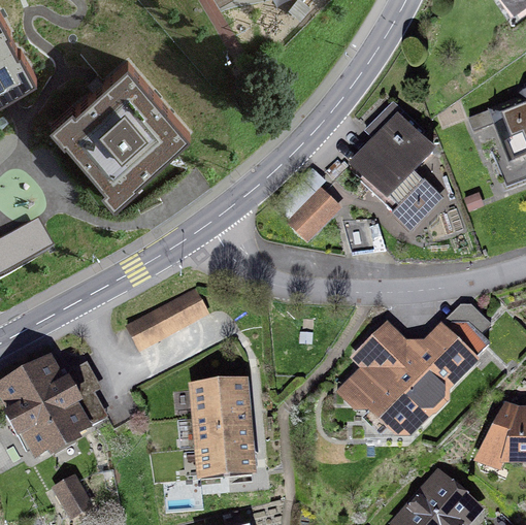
[(516,0),(523,9),(525,7),(525,0),(516,0)]
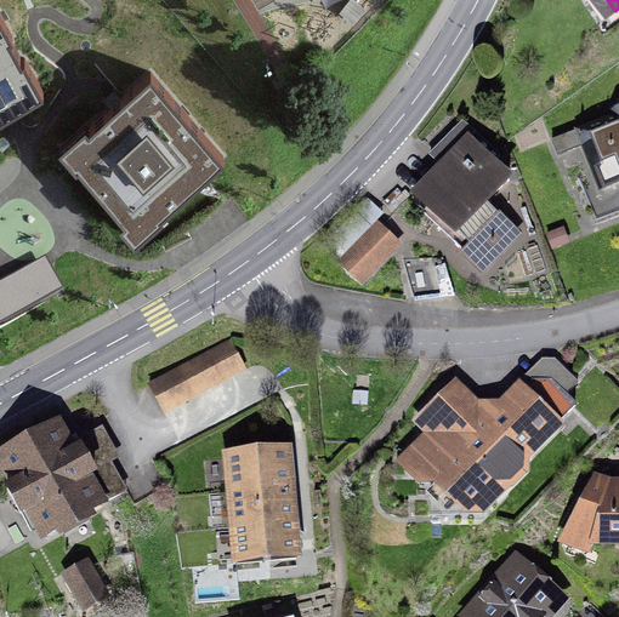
[(0,113),(43,90),(0,16),(0,113)]
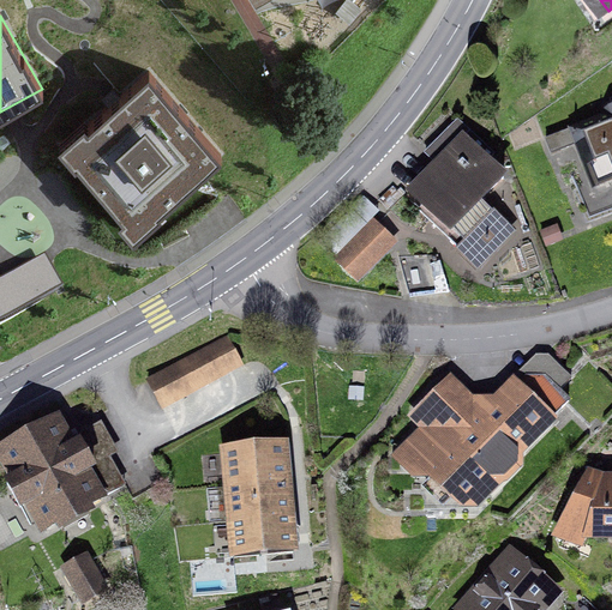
[(220,148),(148,67),(87,121),(82,116),(57,139),(73,158),(75,156),(123,210),(119,213),(131,227),(220,148)]
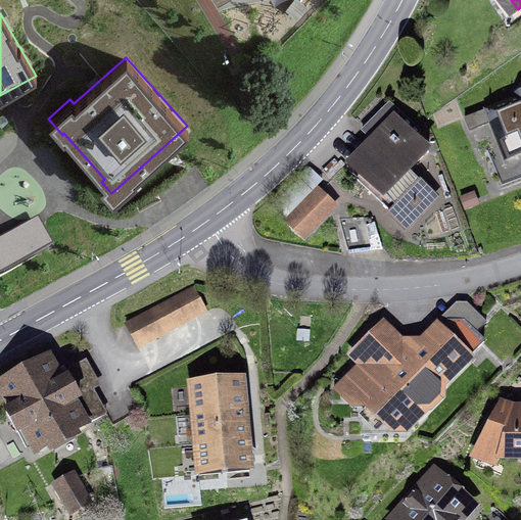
[(520,160),(520,94),(484,109),(508,167),(520,160)]
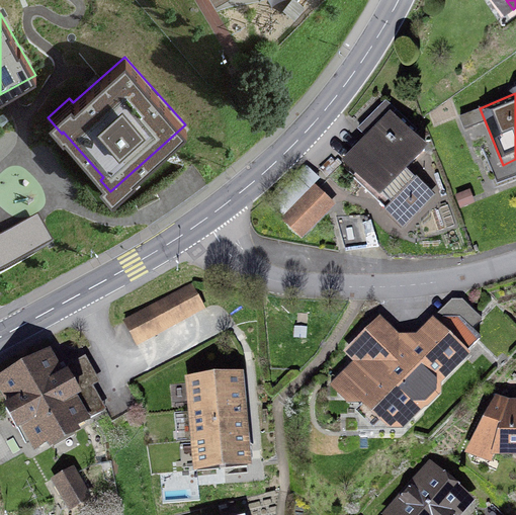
[(432,154),(380,103),(356,129),(363,135),(343,155),(389,198),(432,154)]
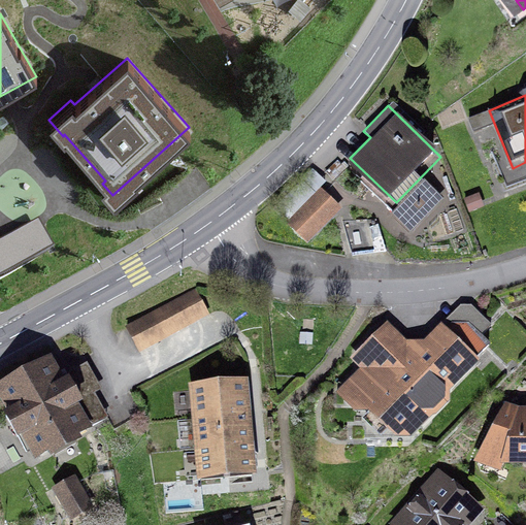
[(313,178),(280,209),(285,215),(318,184),(313,178)]
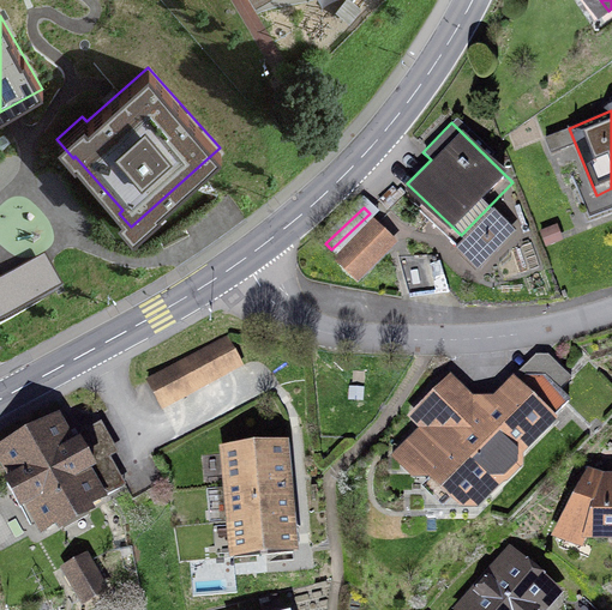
[(396,239),(371,213),(330,255),(355,281),(396,239)]
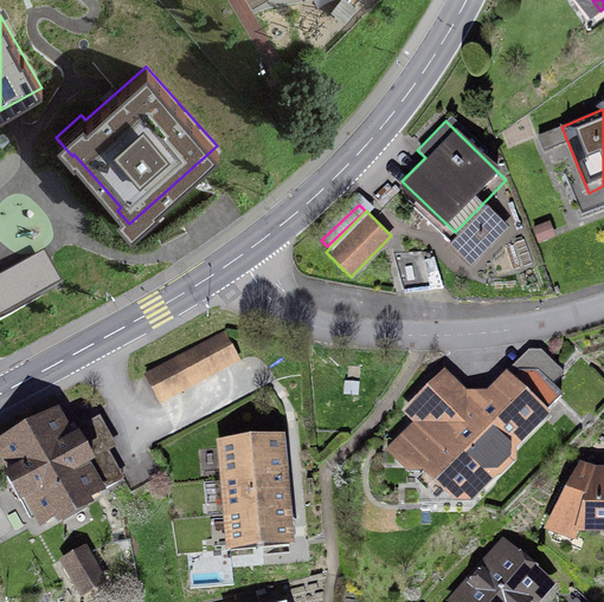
[(43,246),(0,267),(0,309),(59,278),(43,246)]
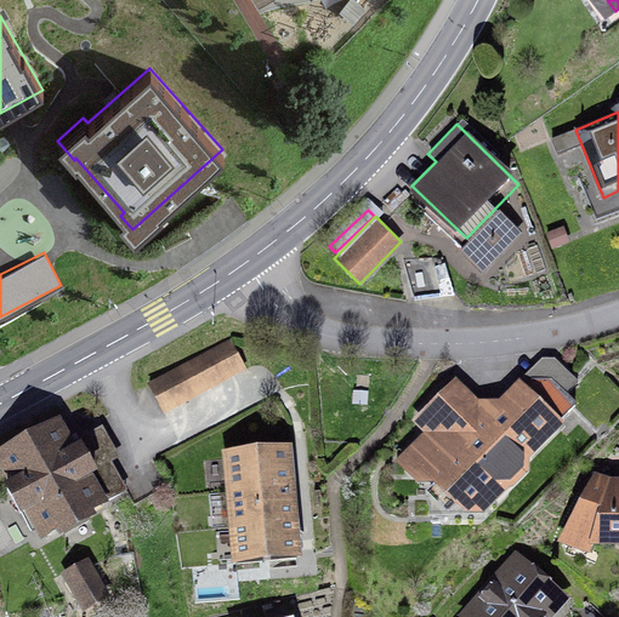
[(226,341),(147,381),(162,407),(239,369),(226,341)]
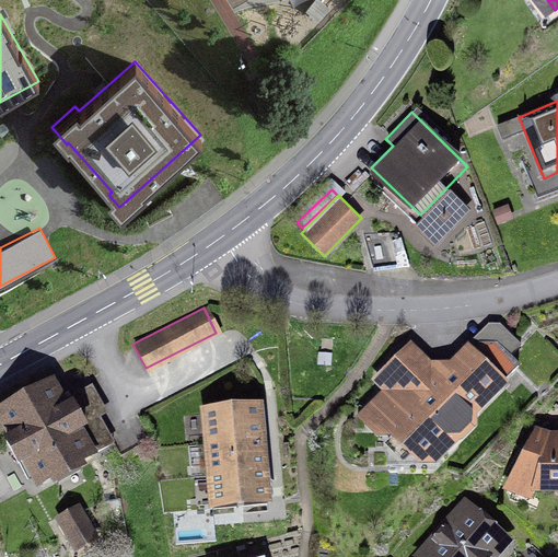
[(430,358),(408,337),(369,378),(379,387),(357,410),(380,433),(385,428),(420,461),(434,462),(460,436),(462,438),(480,418),(476,414),(509,379),(466,339),(449,357),(430,358)]
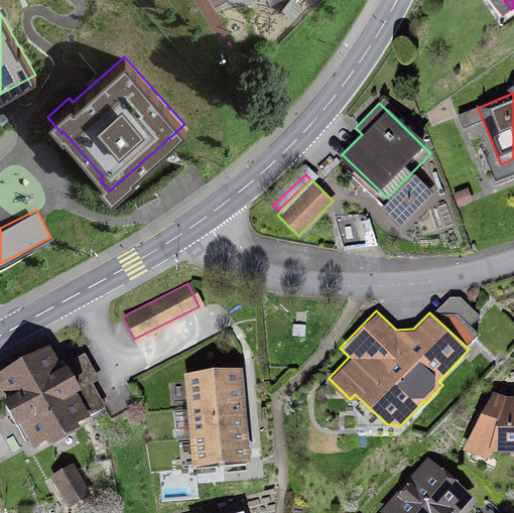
[(51,343),(0,370),(0,390),(30,446),(90,415),(51,343)]
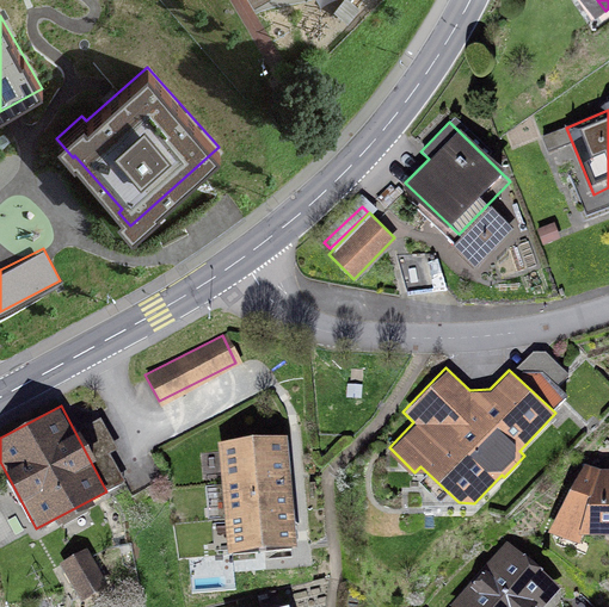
[(280,435),(219,440),(227,547),(289,543),(280,435)]
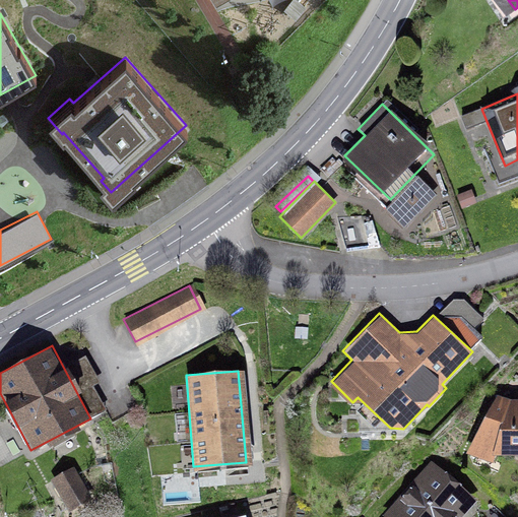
[(517,401),(499,397),(471,445),(503,457),(517,456),(517,401)]
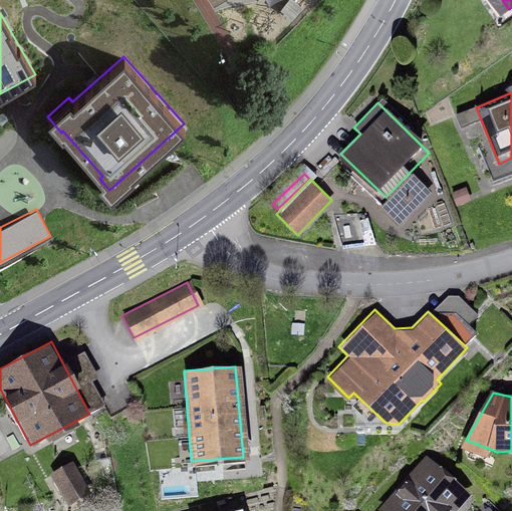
[(453,510),(468,496),(428,457),(374,510),(453,510)]
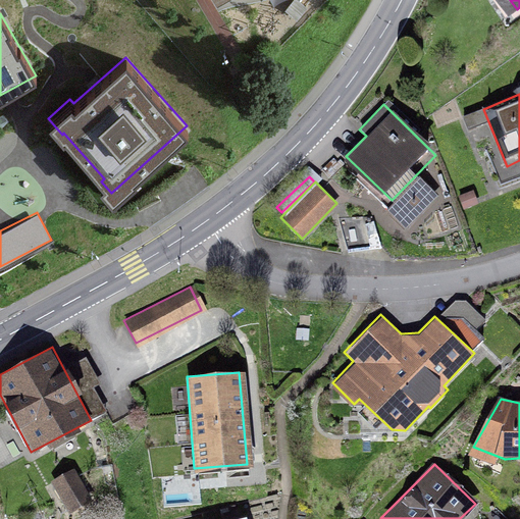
[(72,466),(49,480),(67,512),(91,498),(72,466)]
